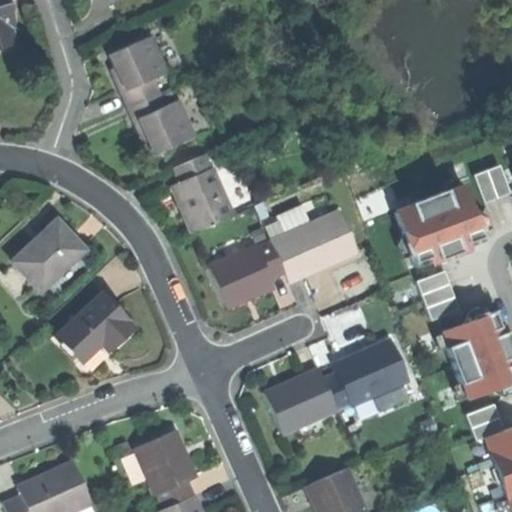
[(0,0),(0,46),(13,42),(9,27),(13,26),(4,0),(0,0)]
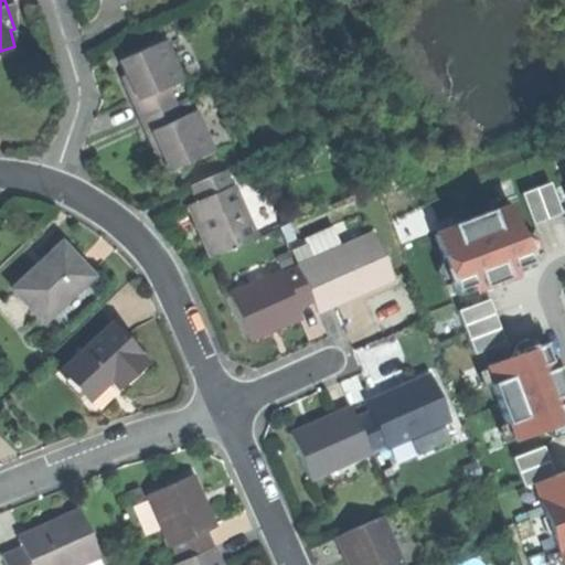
[(130,102),(139,120),(140,120),(177,104),(170,87),(183,82),(166,41),(120,61),(129,81),(123,83),(130,102)]
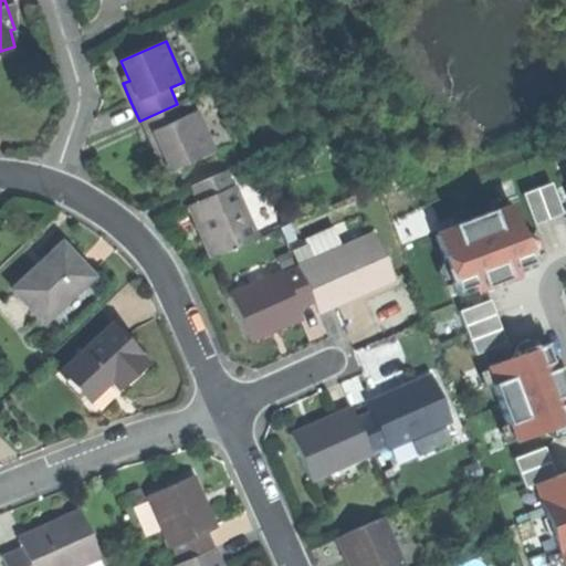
[(182,117),(177,104),(140,121),(148,139),(155,155),(161,152),(170,173),(215,154),(196,112),(182,117)]
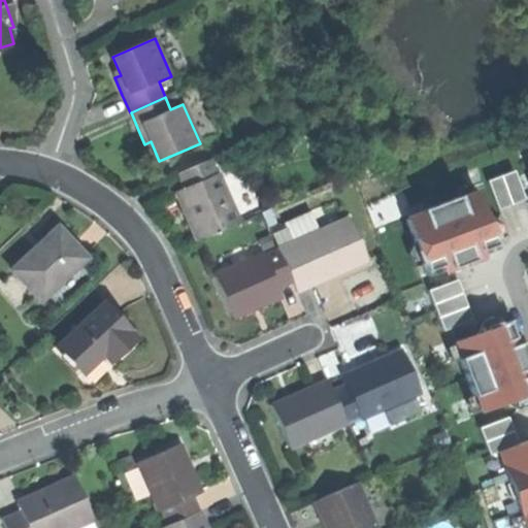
[(187,217),(197,240),(237,223),(210,160),(176,174),(182,188),(175,191),(187,217)]
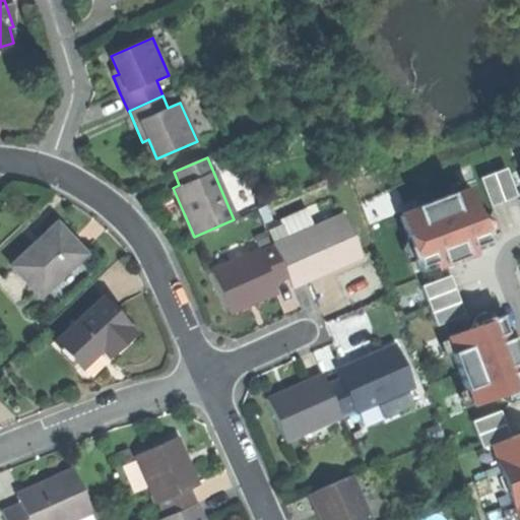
[(481,176),(492,205),(518,196),(508,167),(481,176)]
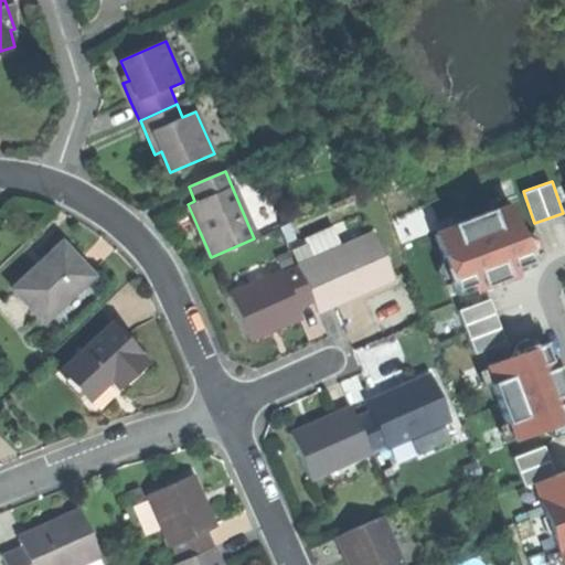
[(454,292),(518,275),(511,253),(528,249),(514,201),(435,222),(454,292)]
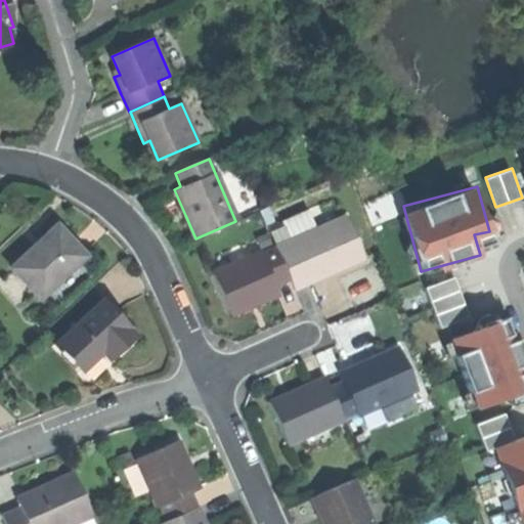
[(344,218),(276,248),(291,281),(295,292),(308,286),(307,282),(320,277),(333,271),(335,275),(363,262),(344,218)]
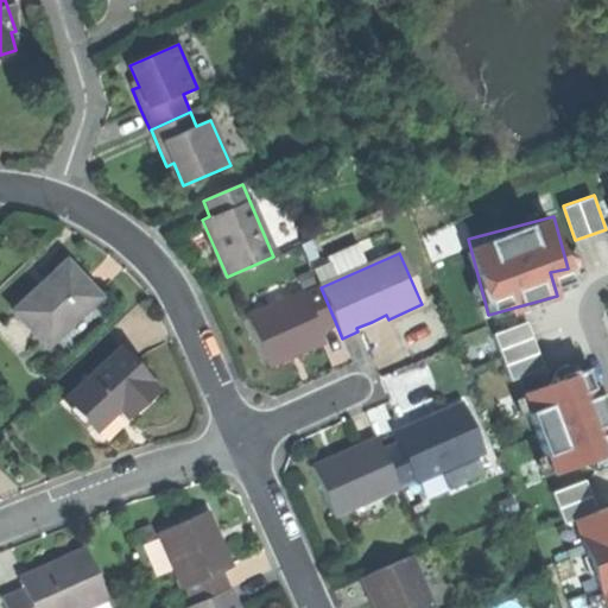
[(11,311),(44,346),(96,297),(80,279),(63,261),(11,311)]
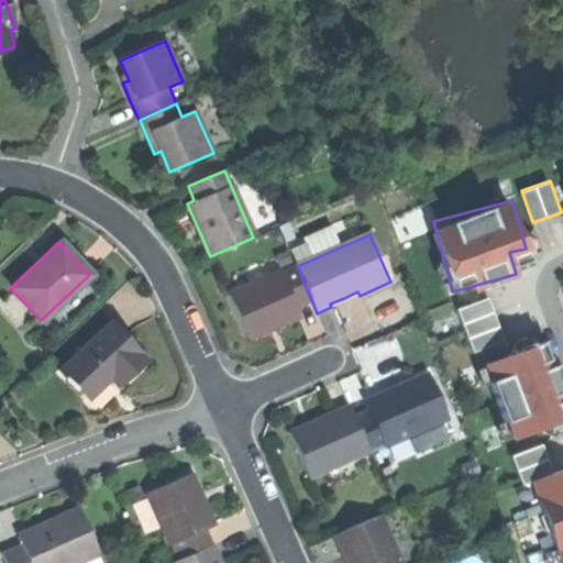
[(228,297),(246,340),(267,331),(298,317),(295,310),(312,302),(297,266),(228,297)]
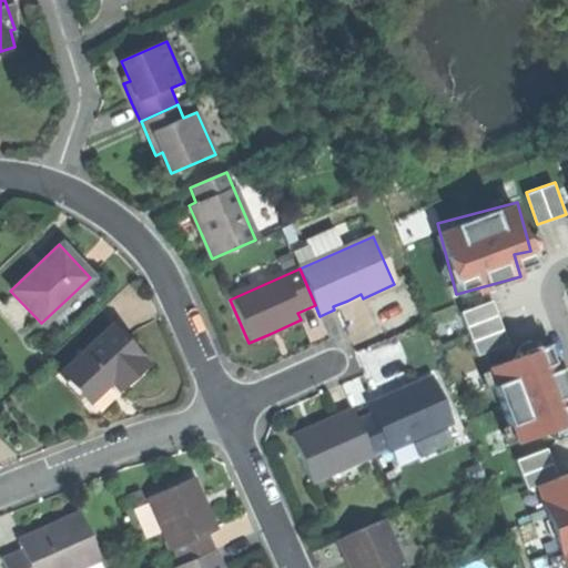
[(462,311),(478,355),(510,343),(494,298),(462,311)]
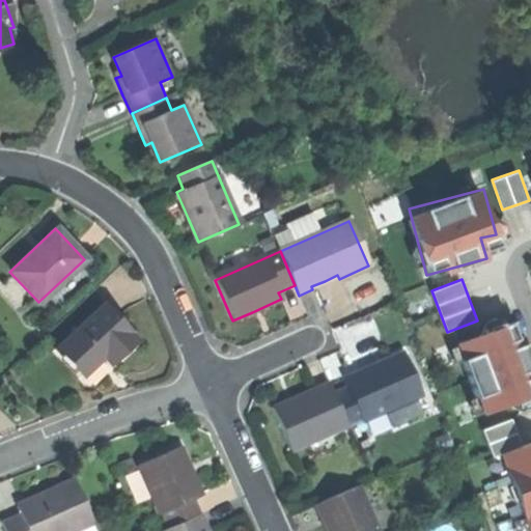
[(56,348),(82,376),(92,366),(102,358),(109,365),(137,340),(104,304),(56,348)]
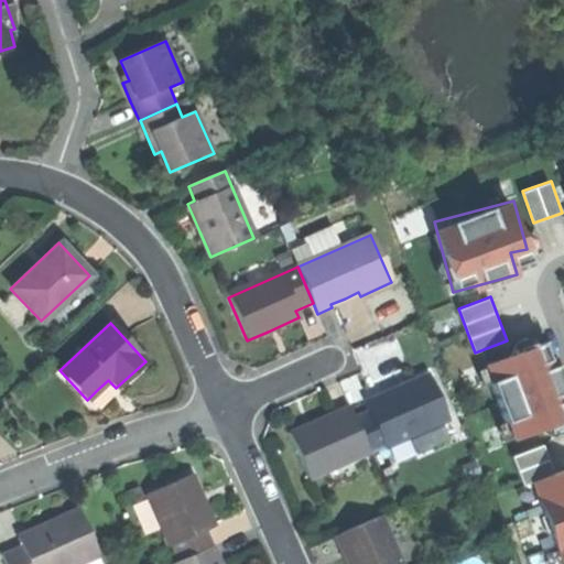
[(563,421),(563,376),(553,338),(485,357),(508,437),(563,421)]
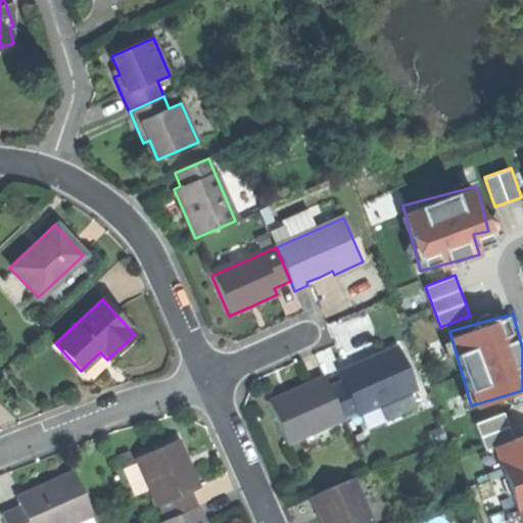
[(341,382),(329,388),(343,421),(413,389),(395,350),(365,364),(338,376),(341,382)]
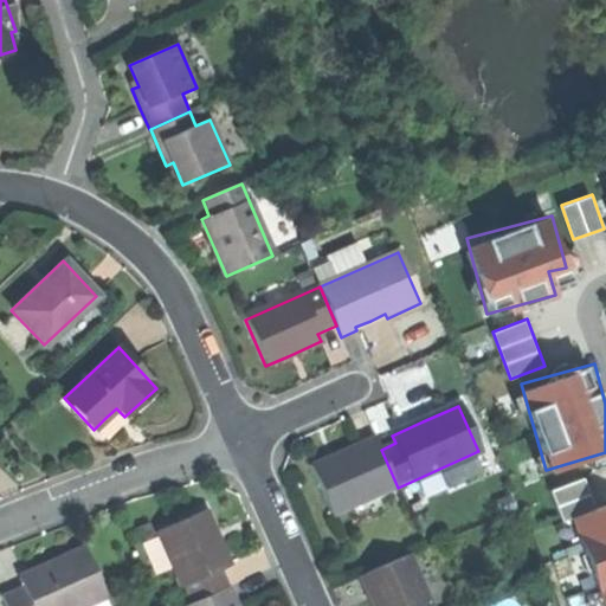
[(309,466),(331,519),(398,488),(381,450),(375,437),(356,445),(359,450),(342,457),(328,463),(327,459),(309,466)]
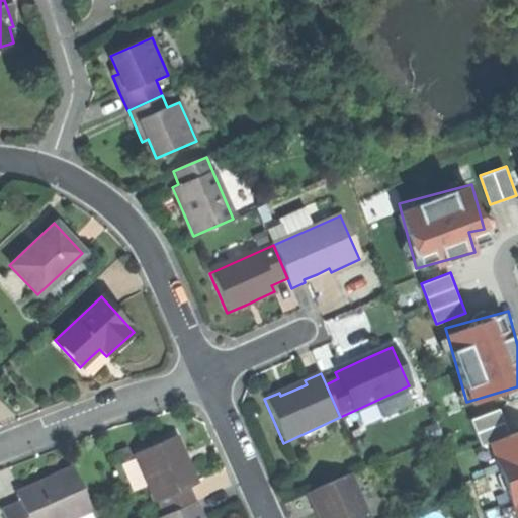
[(517,517),(517,429),(490,438),(515,517),(517,517)]
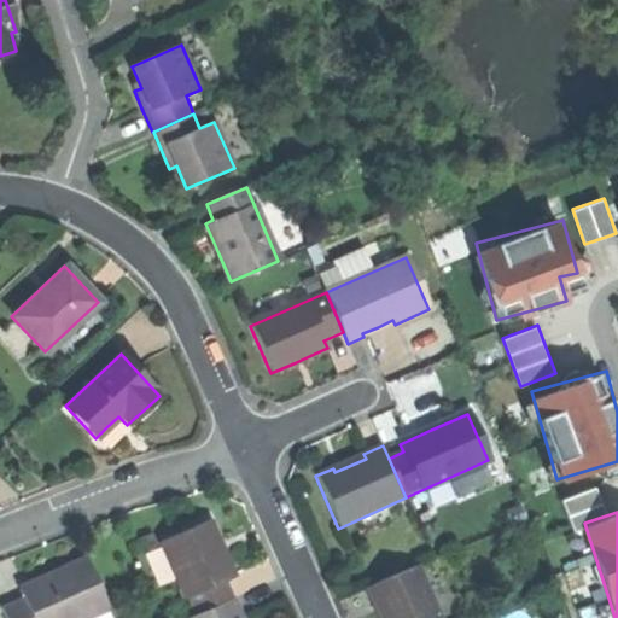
[(159,542),(192,617),(231,600),(223,583),(233,579),(221,553),(207,522),(159,542)]
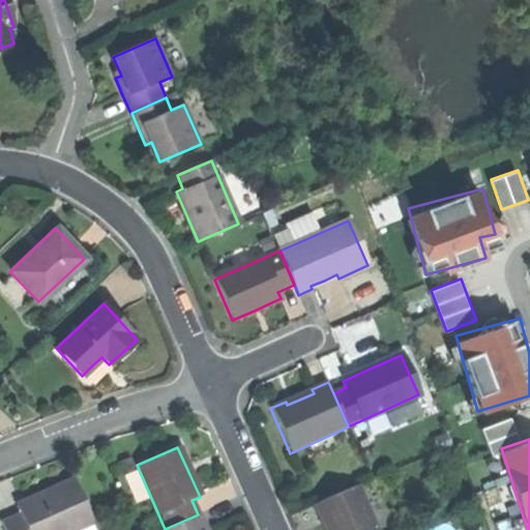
[(0,521),(0,522),(3,529),(69,529),(92,521),(74,481),(47,493),(16,506),(20,513),(0,521)]
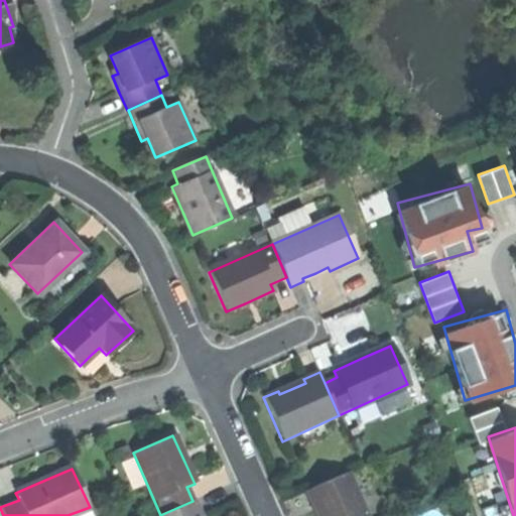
[(365,515),(347,473),(304,491),(310,505),(313,504),(318,515),(365,515)]
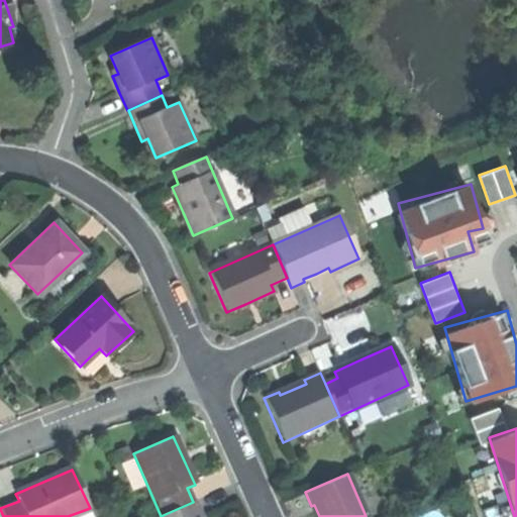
[(371,480),(360,483),(369,509),(379,506),(371,480)]
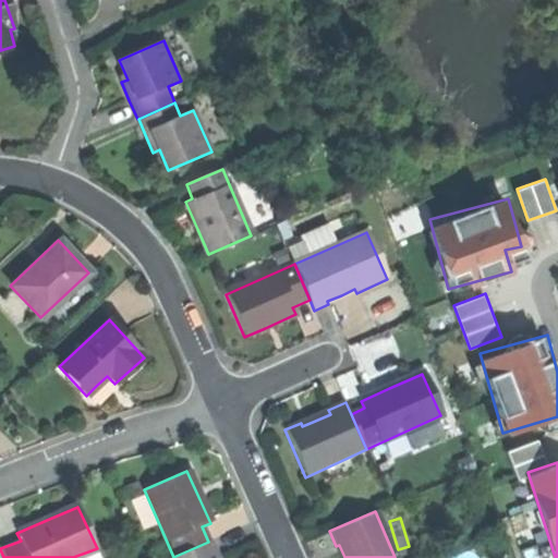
[(169,557),(215,557),(208,542),(173,557),(169,557)]
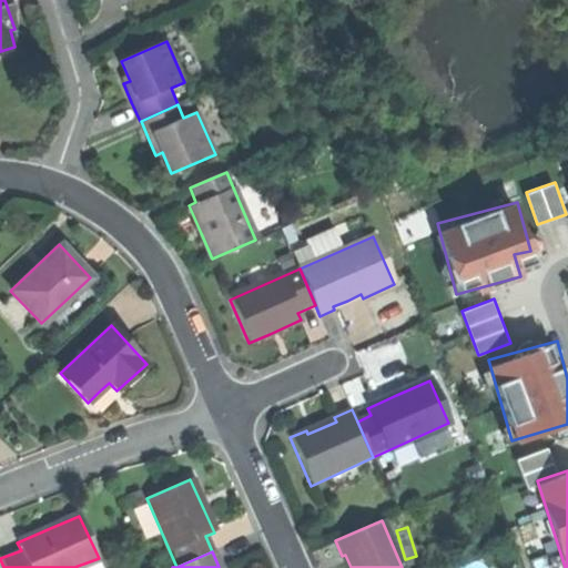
[(102,567),(99,558),(74,567),(102,567)]
